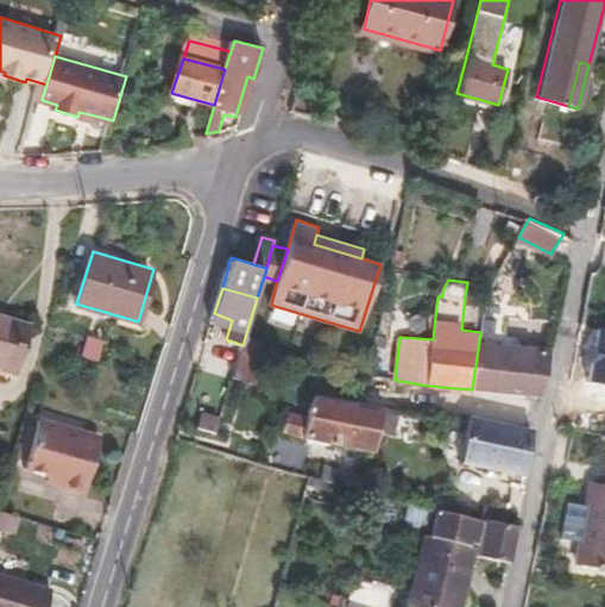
[(502,315),(502,311),(506,292),(490,288),(484,312),(498,314),(502,315)]
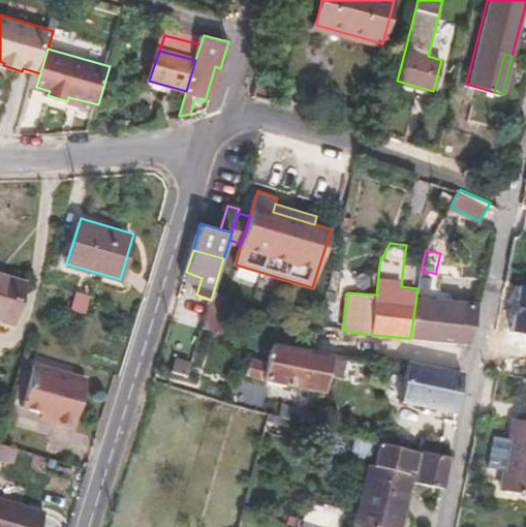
[(485,278),(436,270),(436,274),(433,273),(430,298),(480,302),(482,291),(485,278)]
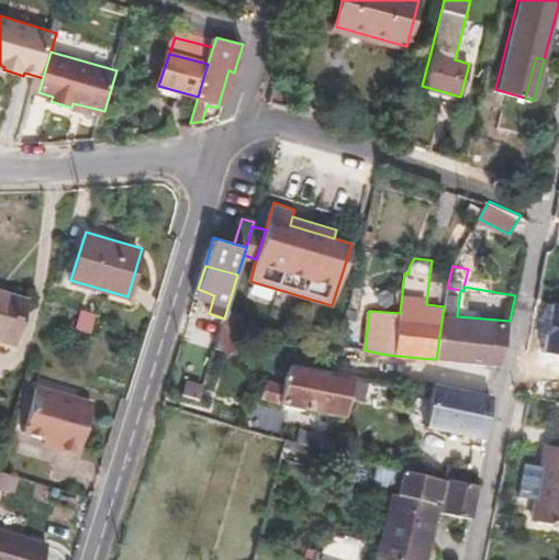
[(0,288),(0,338),(14,344),(29,298),(0,288)]
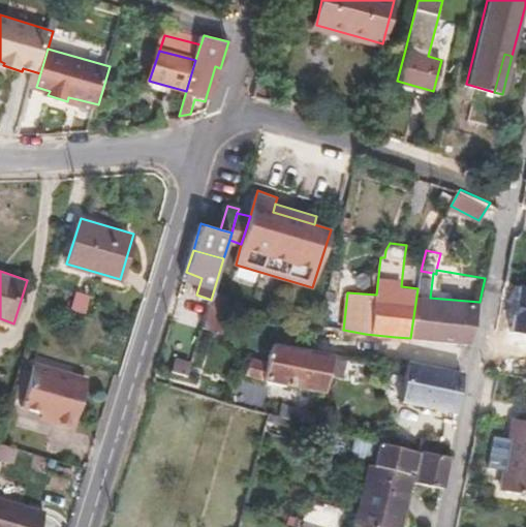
[(92,295),(79,290),(72,308),(87,312),(92,295)]
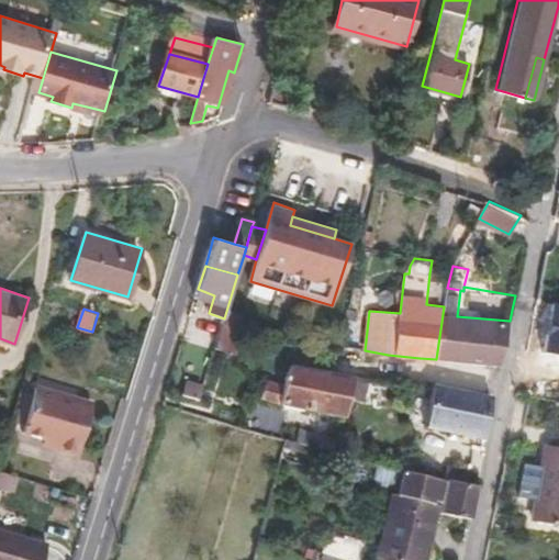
[(510,321),(457,316),(443,314),(436,359),(500,366),(504,346),(510,321)]
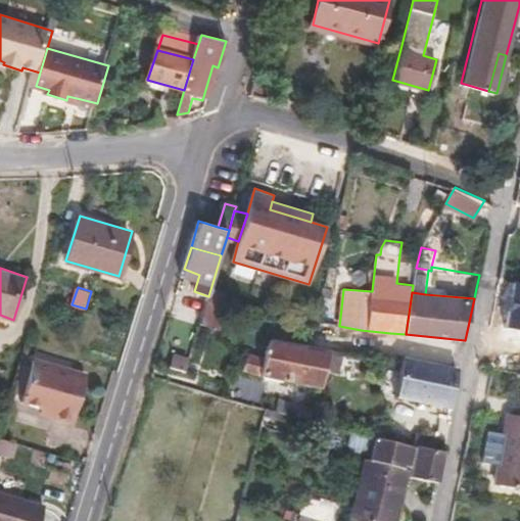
[(221,328),(228,306),(207,299),(201,322),(221,328)]
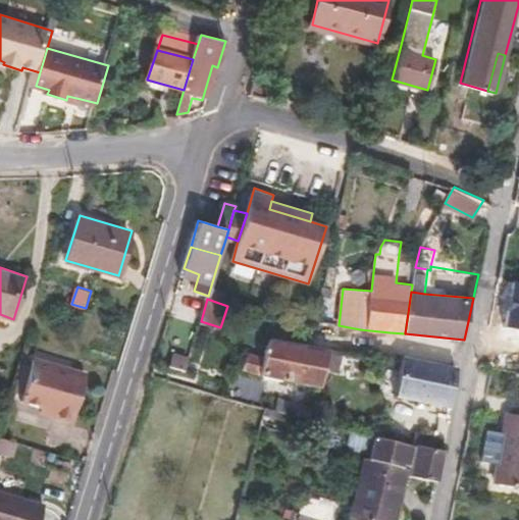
[(262,375),(321,388),(326,370),(331,349),(310,345),(270,338),(265,357),(250,353),(245,369),(262,375)]
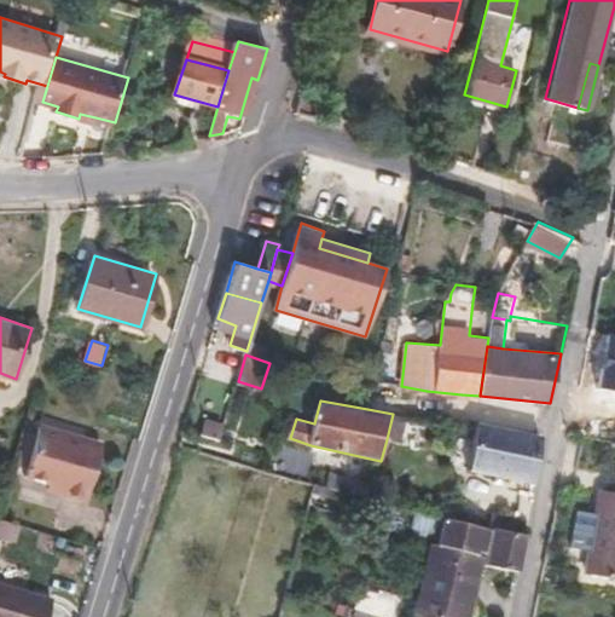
[(410,415),(393,414),(387,439),(402,442),(410,415)]
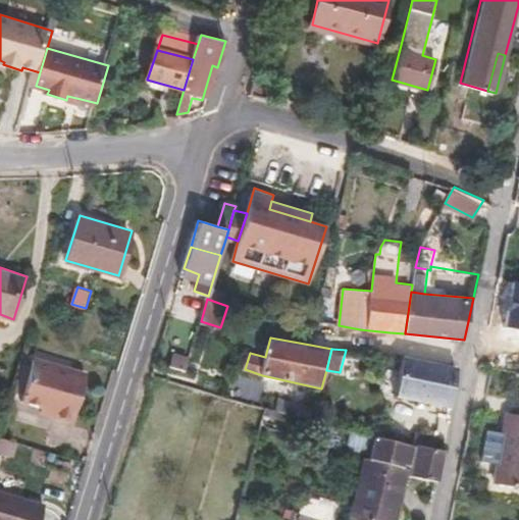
[(172,364),(188,369),(192,355),(176,351),(172,364)]
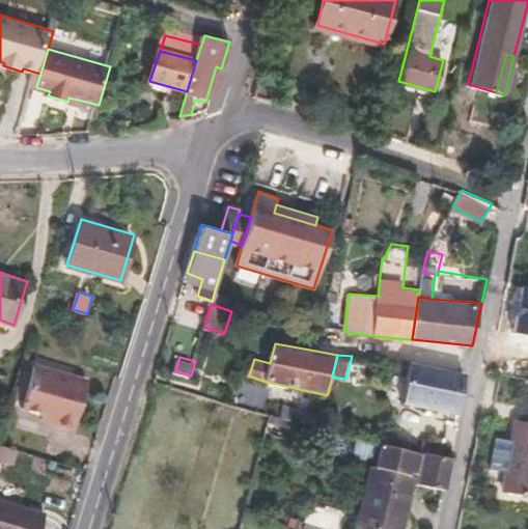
[(403,404),(457,415),(459,412),(465,372),(412,361),(403,404)]
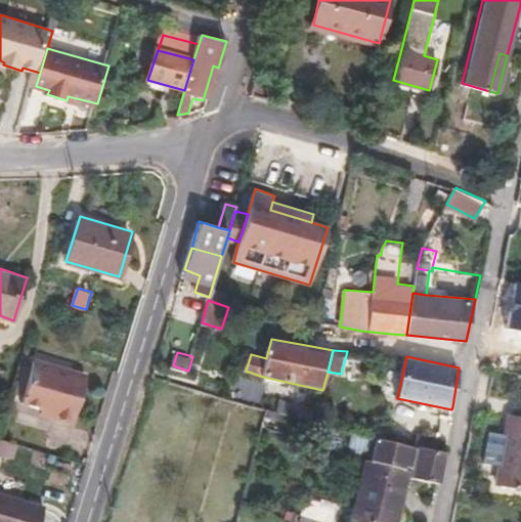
[(24,400),(45,406),(55,409),(54,414),(74,421),(88,375),(36,358),(24,400)]
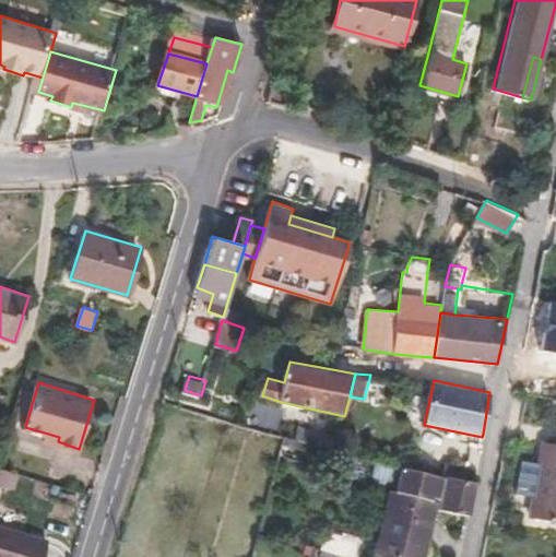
[(299,426),(295,439),(335,449),(339,436),(299,426)]
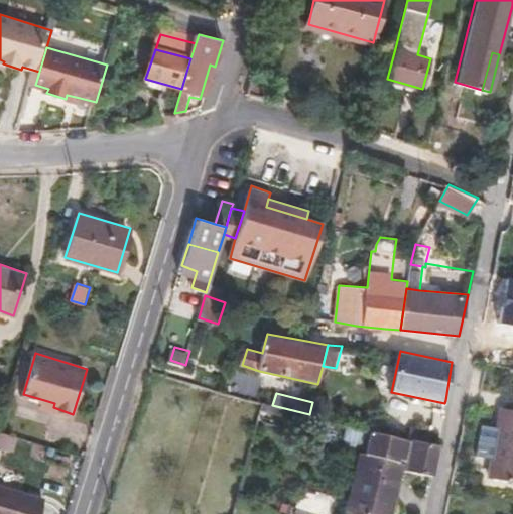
[(488,478),(512,482),(512,410),(500,408),(488,478)]
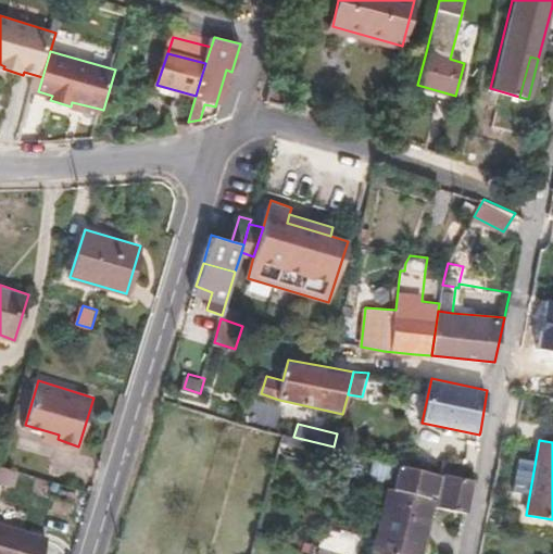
[(437,473),(442,474),(460,477),(464,462),(443,457),(437,471),(437,473)]
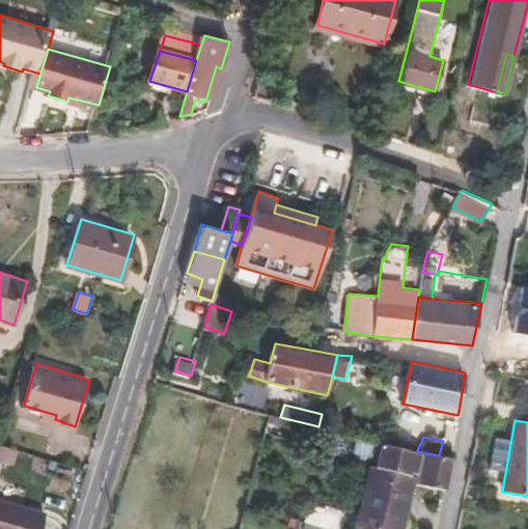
[(407,478),(411,469),(386,462),(389,444),(382,442),(376,470),(407,478)]
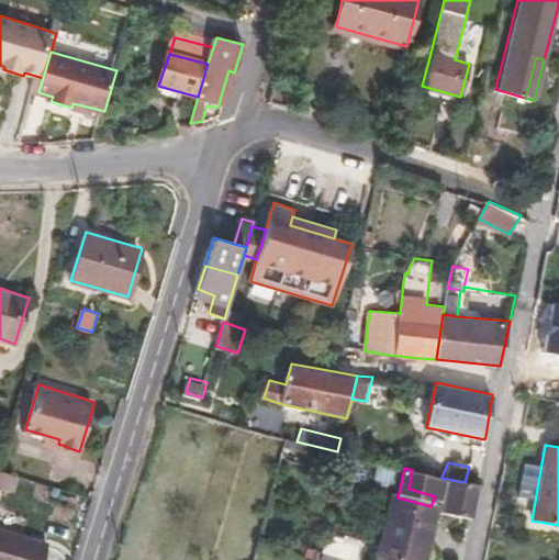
[(465,482),(447,479),(442,478),(417,471),(412,470),(409,489),(435,496),(444,499),(442,512),(472,518),(479,485),(465,482)]
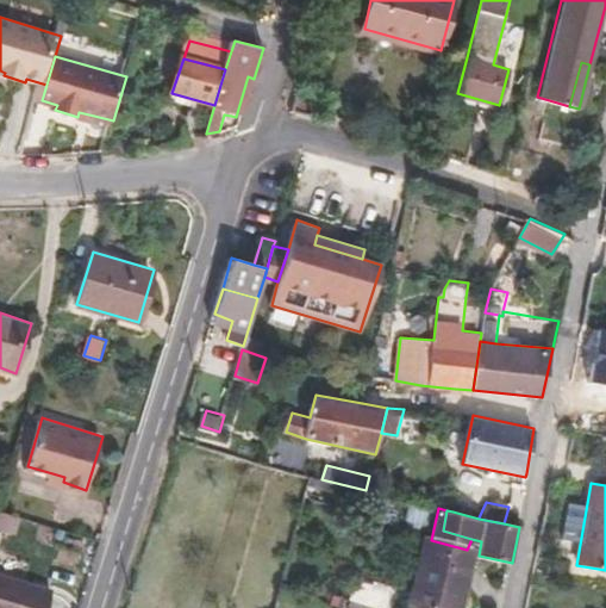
[(425,539),(407,607),(411,607),(457,607),(473,551),(467,550),(431,540),(425,539)]
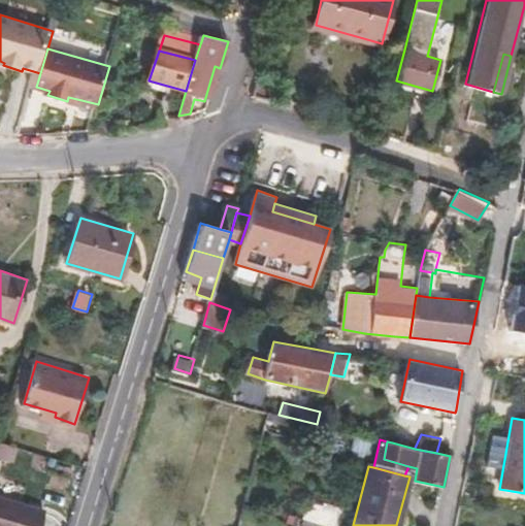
[(40,525),(46,508),(0,494),(0,525),(40,525)]
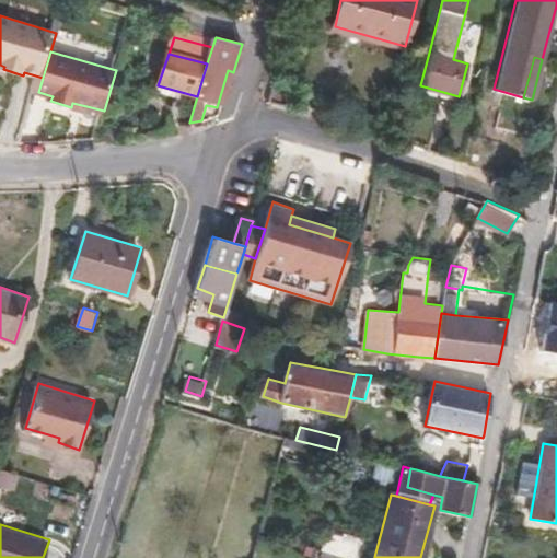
All buildings are outlined.
